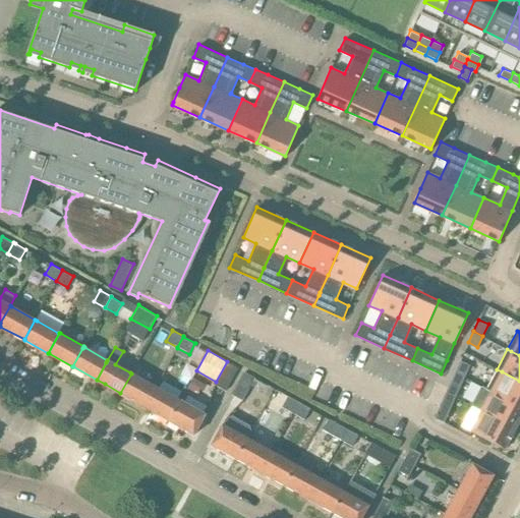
[(460,359),(455,371),(465,376),(470,364),(460,359)]
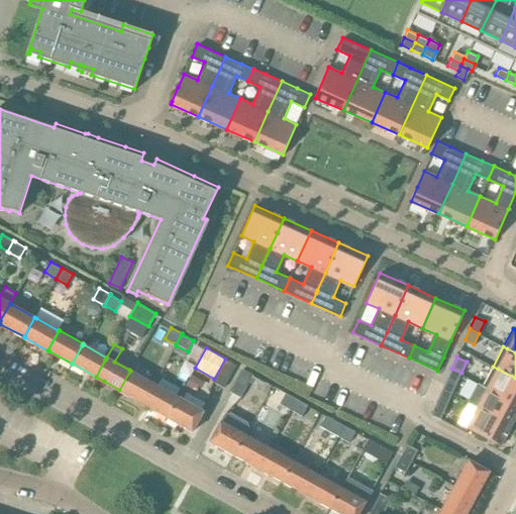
[(130,371),(119,390),(121,391),(143,403),(153,384),(136,374),(142,362),(137,360),(136,358),(130,371)]
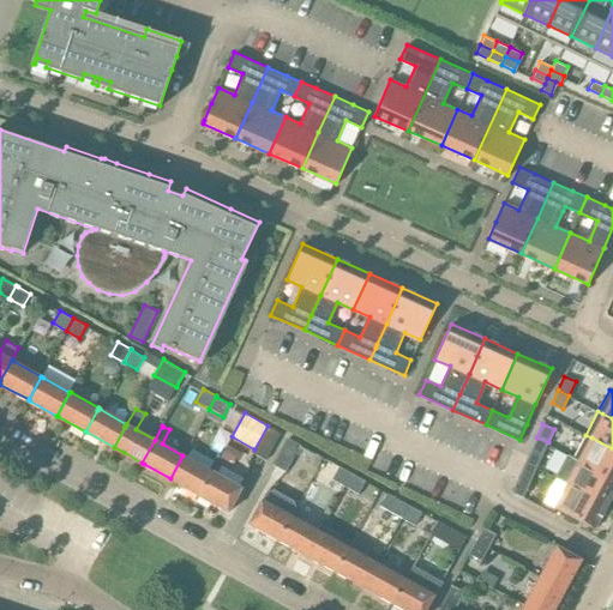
[(266,459),(281,433),(268,426),(254,450),(253,452),(266,459)]
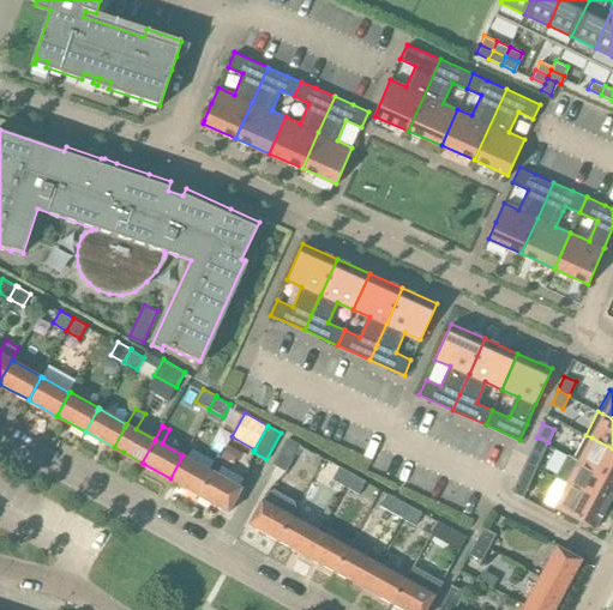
[(586,435),(574,458),(578,460),(612,477),(612,448),(592,438),(586,435)]
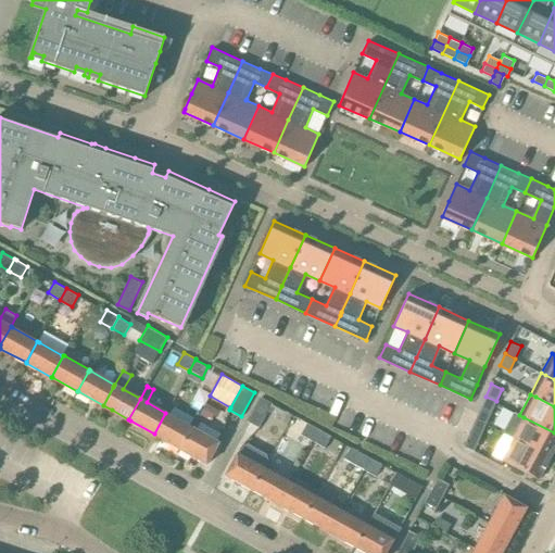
[(261,396),(247,419),(248,419),(259,426),(269,406),(272,402),(261,396)]
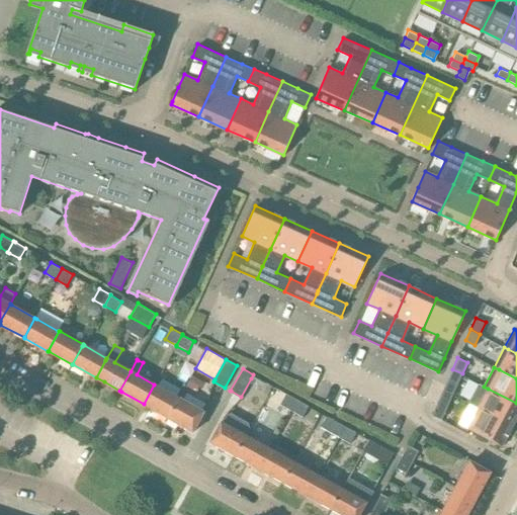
[(452,369),(447,380),(457,384),(457,383),(462,373),(452,369)]
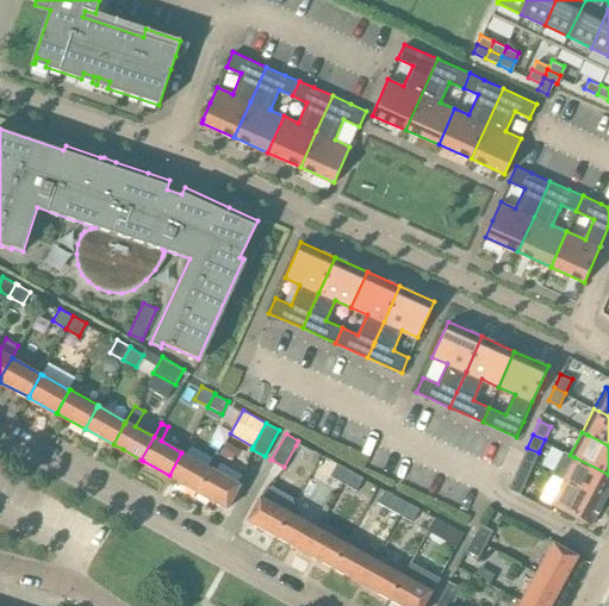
[(298,441),(296,445),(308,451),(308,453),(305,456),(304,458),(315,464),(316,464),(317,461),(319,455),(321,453),(299,441),(298,441)]
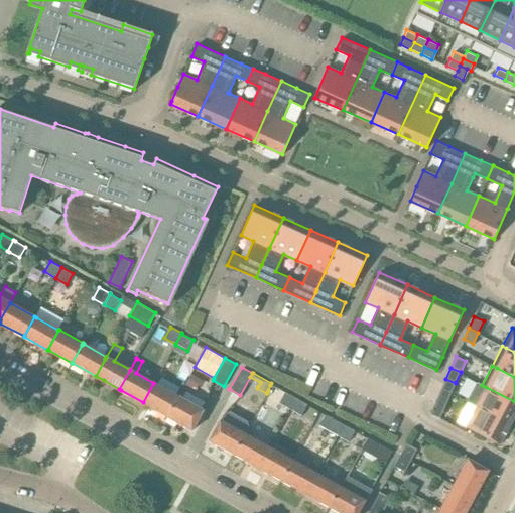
[(476,382),(466,401),(467,401),(476,406),(512,425),(513,425),(514,421),(514,401),(486,387),(482,385),(476,382)]
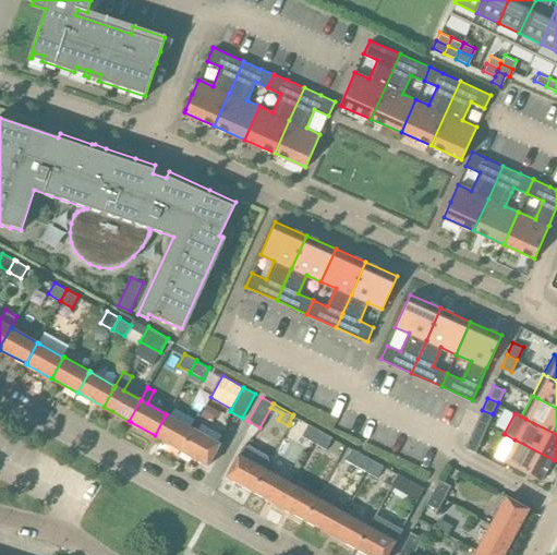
[(166,414),(155,435),(157,436),(180,449),(192,429),(169,415),(166,414)]
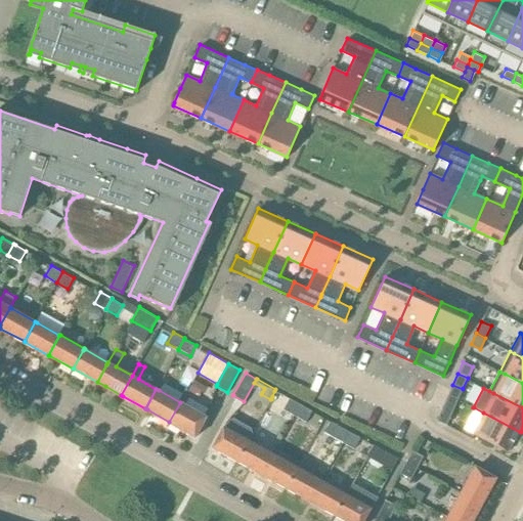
[(290,397),(284,408),(294,415),(300,403),(290,397)]
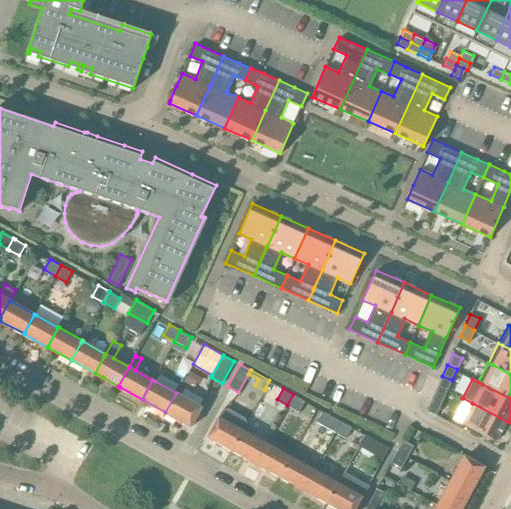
[(176,393),(165,412),(166,413),(190,426),(200,407),(177,394),(176,393)]
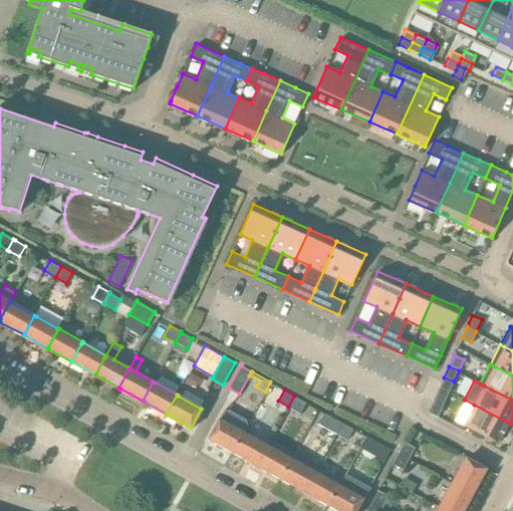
[(294,396),(288,407),(289,407),(300,413),(307,402),(305,401),(295,396),(294,396)]
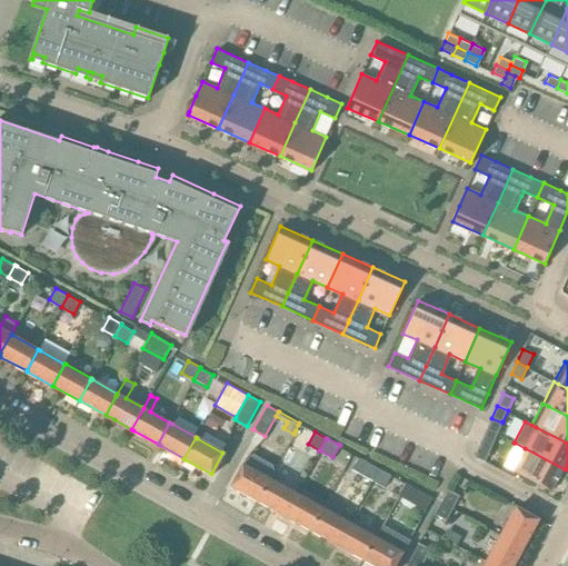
[(480,442),(475,454),(486,459),(487,457),(491,447),(480,442)]
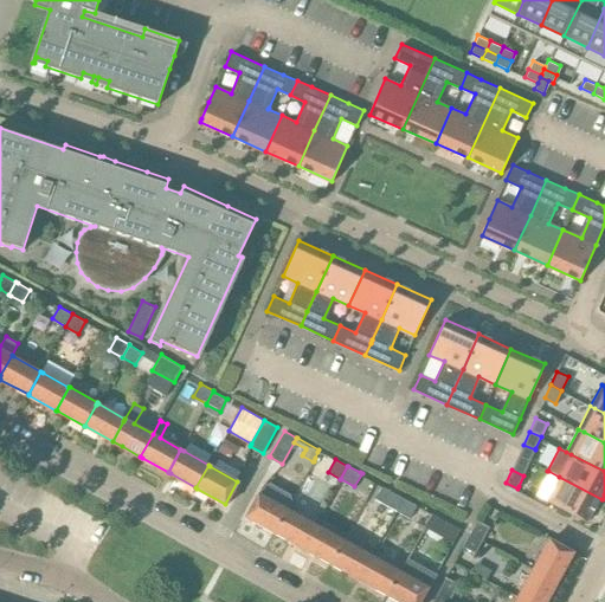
[(559,477),(547,499),(590,522),(602,499),(559,477)]
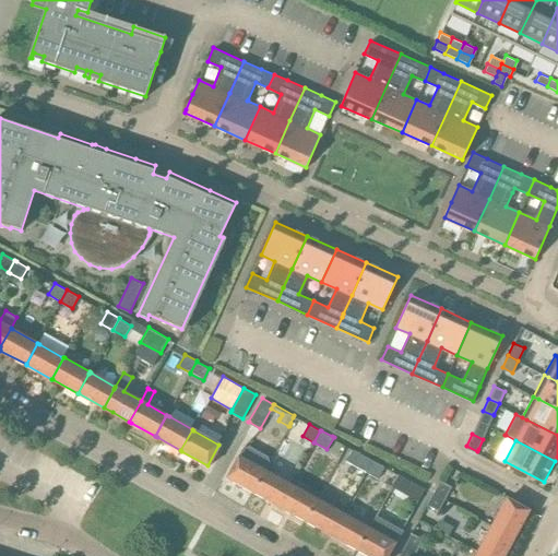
[(239,457),(228,476),(229,477),(253,491),(265,471),(270,462),(269,457),(268,457),(249,447),(244,448),(239,457)]
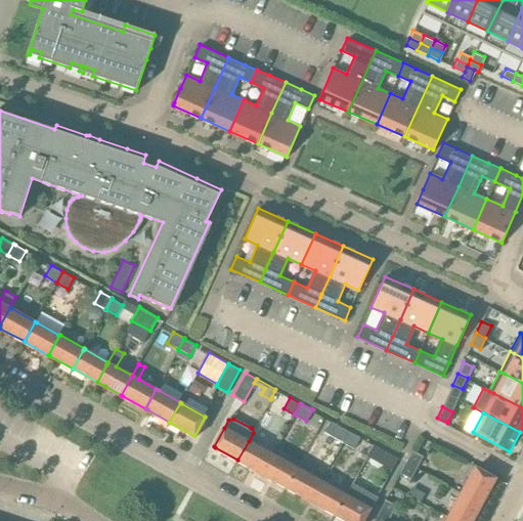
[(343,441),(349,430),(331,420),(324,431),(343,441)]
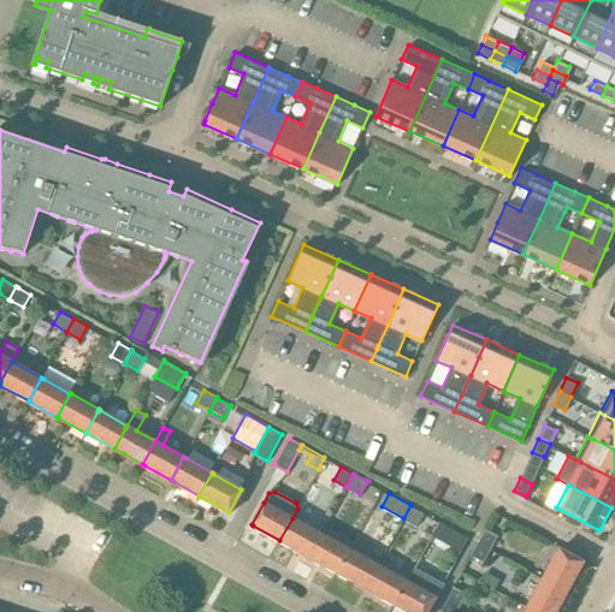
[(411,505),(403,518),(417,526),(424,512),(411,505)]
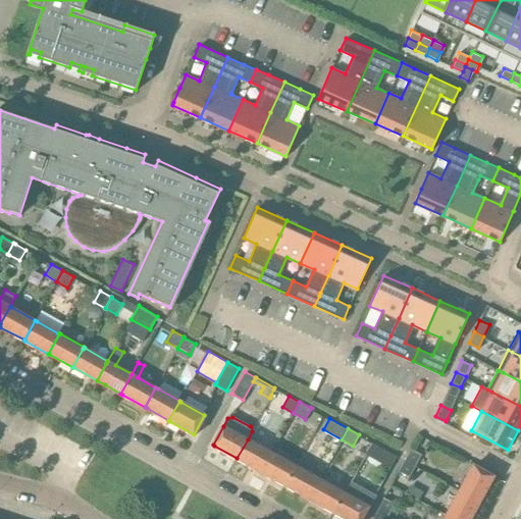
[(248,439),(237,458),(260,471),(271,453),(248,439)]
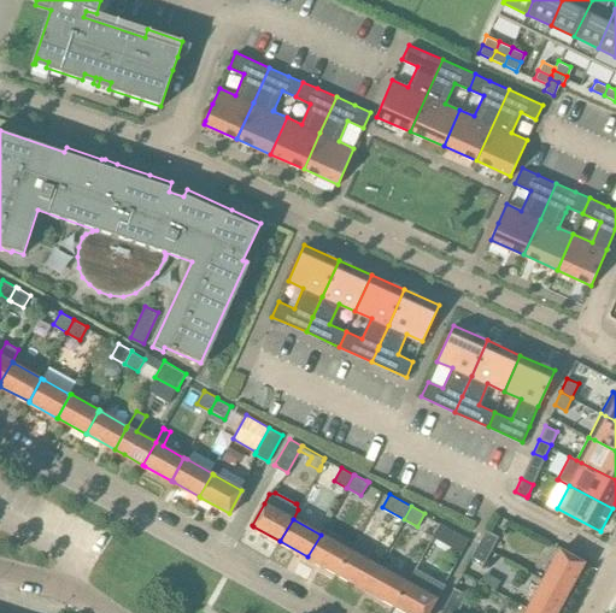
[(443,542),(451,529),(440,523),(433,536),(443,542)]
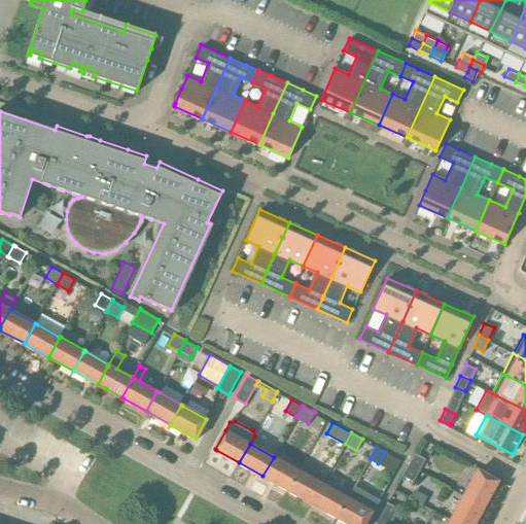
[(412,458),(409,463),(420,469),(426,457),(415,452),(415,451),(412,458)]
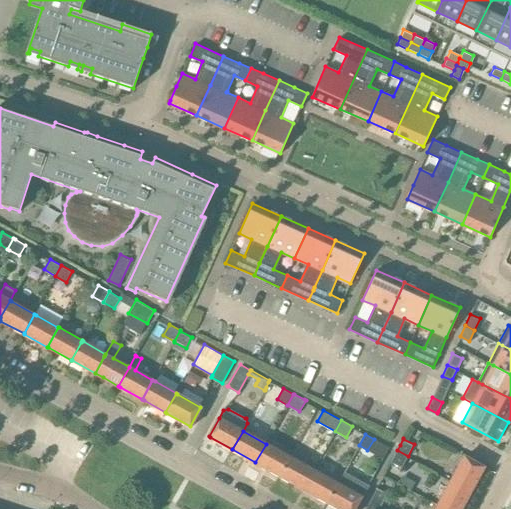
[(266,444),(255,462),(258,464),(279,475),(289,457),(266,444)]
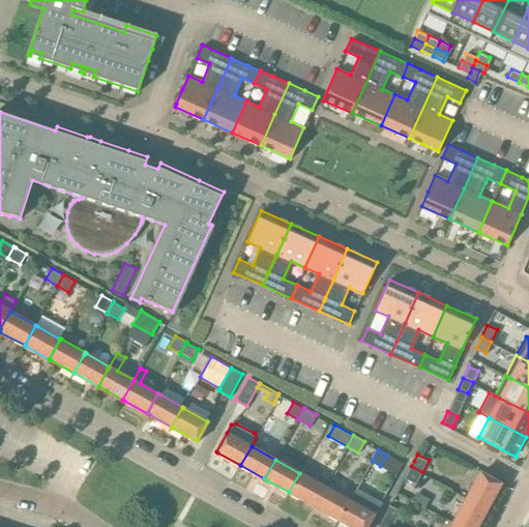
[(411,466),(405,477),(416,484),(422,472),(411,466)]
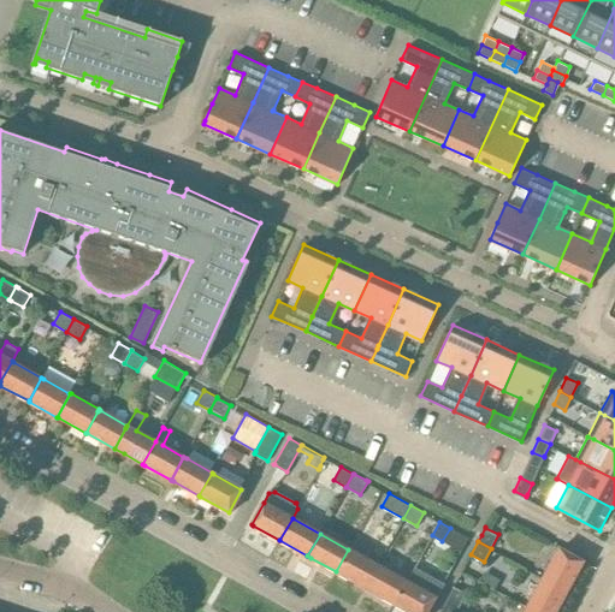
[(542,576),(540,578),(567,593),(568,592),(584,562),(557,547),(542,576)]
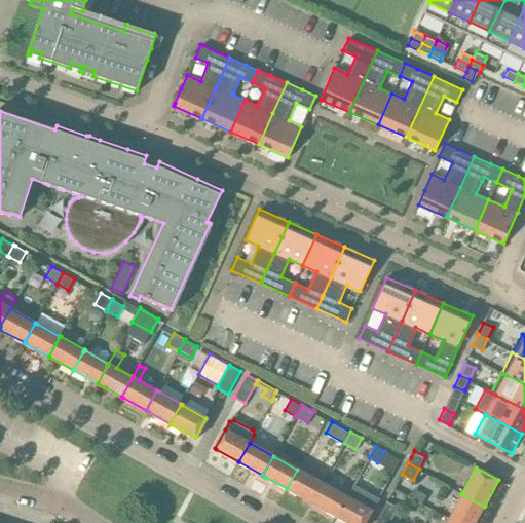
[(297,470),(287,488),(289,489),(311,501),(322,483),(298,470),(297,470)]
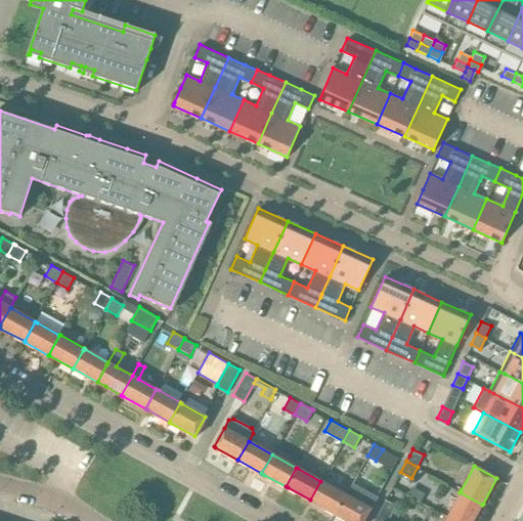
[(320,481),(310,500),(312,501),(336,514),(346,495),(320,481)]
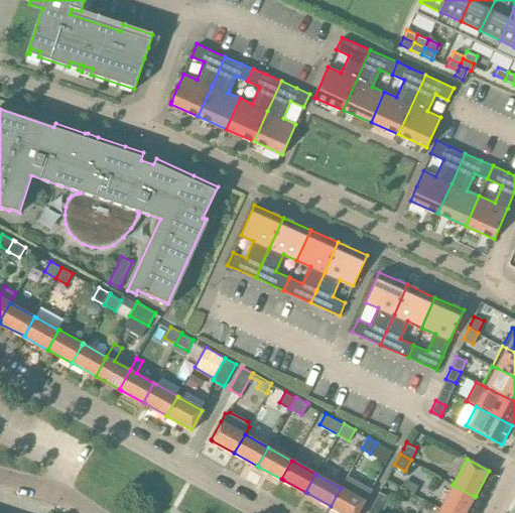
[(341,488),(331,506),(342,512),(358,512),(370,491),(372,488),(370,487),(361,482),(348,475),(346,479),(341,488)]
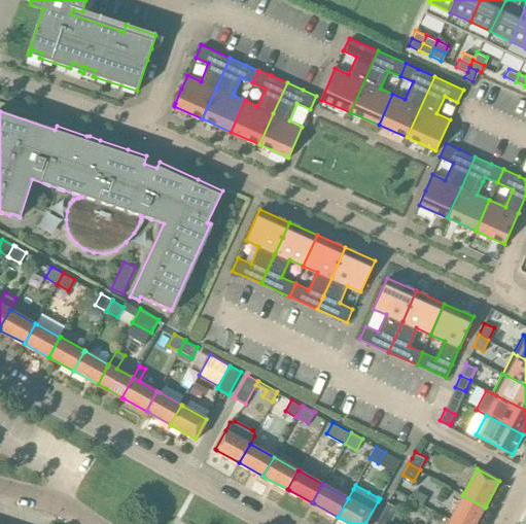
[(462,495),(450,519),(459,523),(476,523),(485,508),(462,495)]
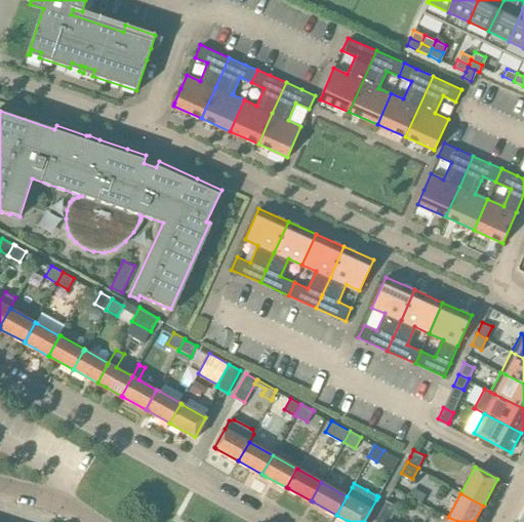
[(387,499),(380,511),(392,517),(398,506),(387,499)]
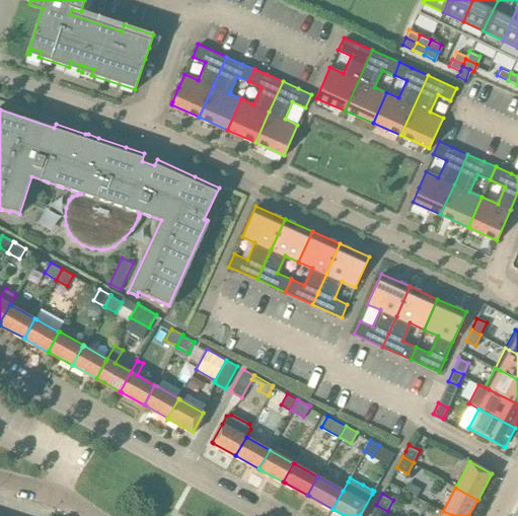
[(376,505),(370,515),(384,515),(387,511),(376,505)]
